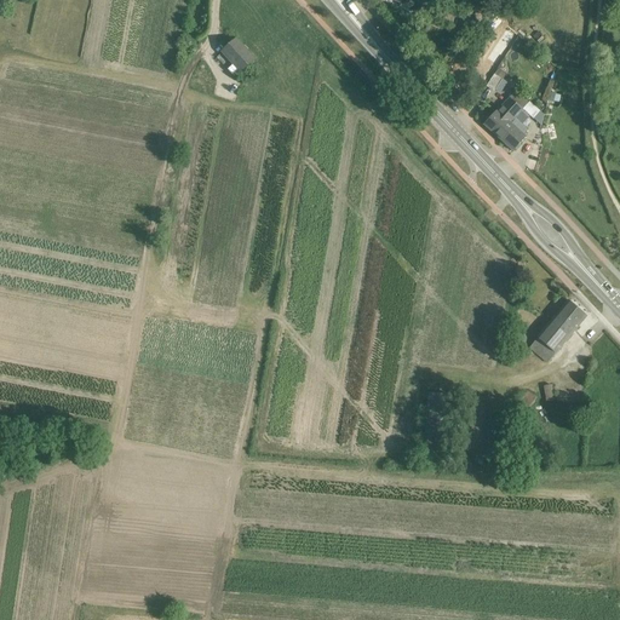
[(254,59),(236,40),(223,52),(241,72),(254,59)]
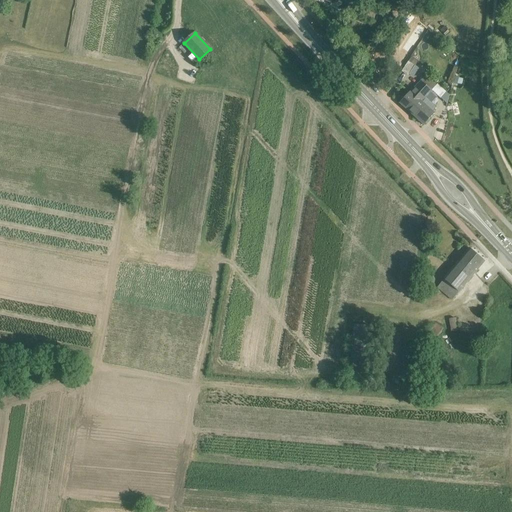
[(412,57),(409,61),(416,65),(419,61),(412,57)]
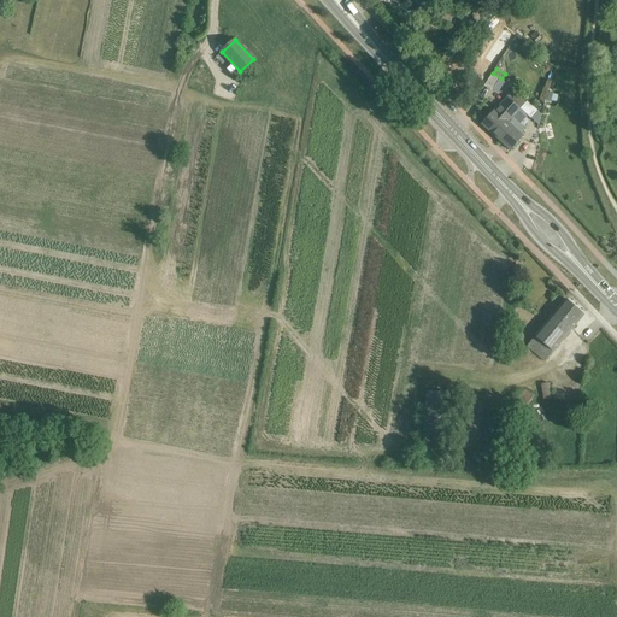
[(483,84),(497,94),(504,82),(491,74),(483,84)]
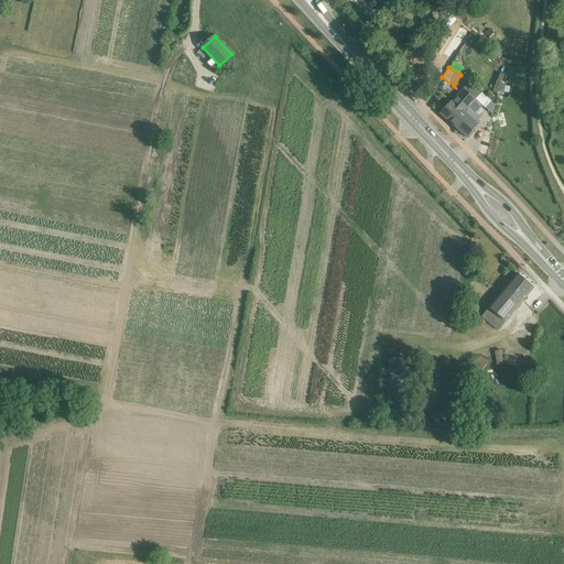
[(448,106),(441,114),(454,127),(459,121),(458,120),(466,112),(465,111),(468,108),(475,100),(464,89),(448,106)]
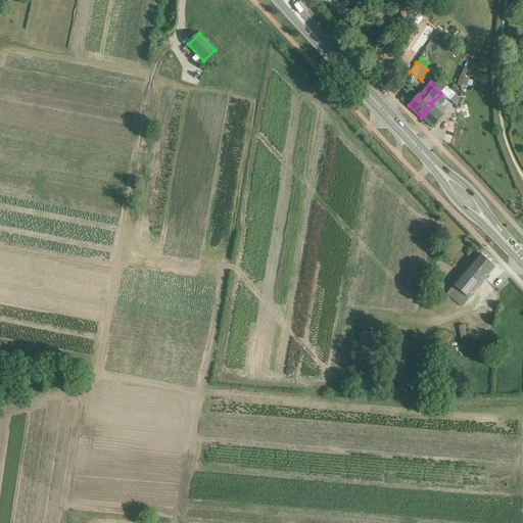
[(456,94),(447,86),(446,87),(440,93),(446,99),(447,98),(450,100),(453,97),(459,103),(461,98),(456,94)]
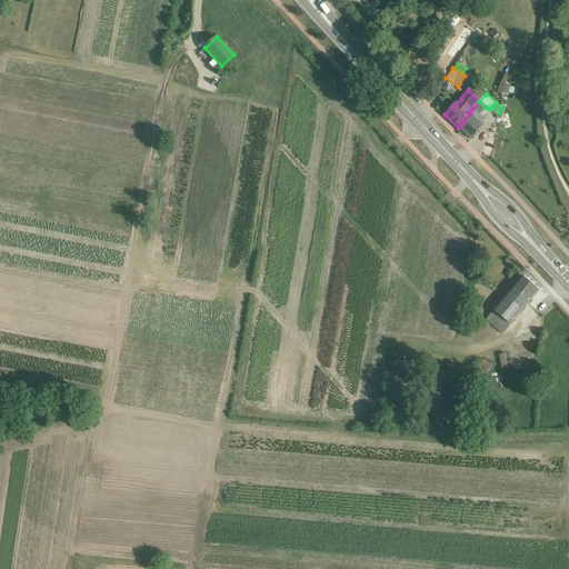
[(458,128),(471,139),(482,126),(481,123),(485,120),(472,109),(469,112),(470,113),(462,121),(463,122),(458,128)]
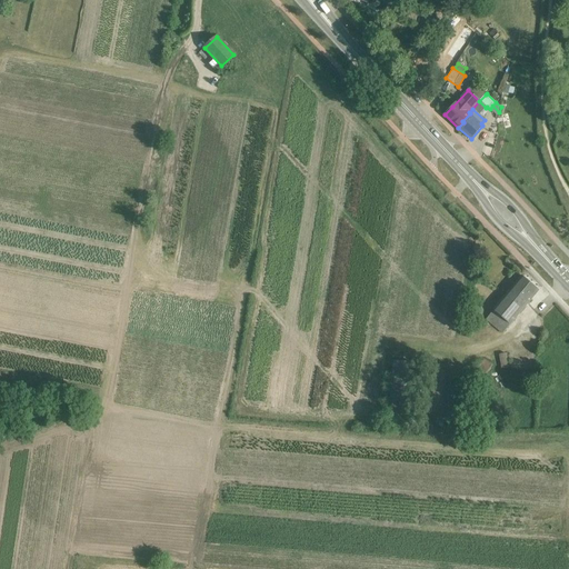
[(539,290),(521,276),(486,320),(502,333),(539,290)]
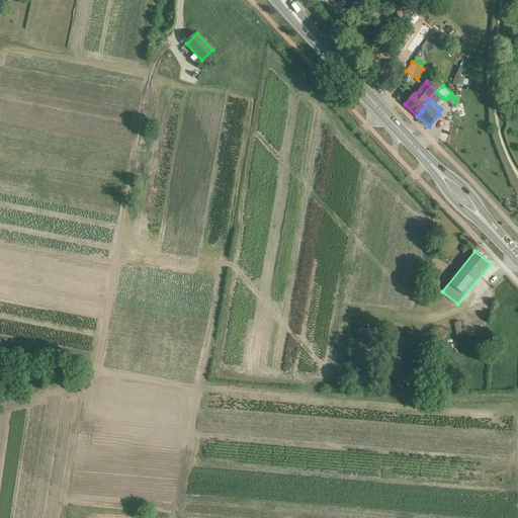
[(462,322),(454,323),(456,336),(463,335),(462,322)]
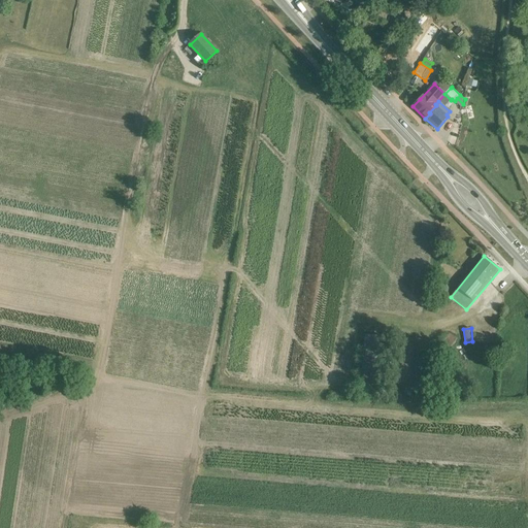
[(441,345),(450,351),(457,339),(450,333),(441,345)]
